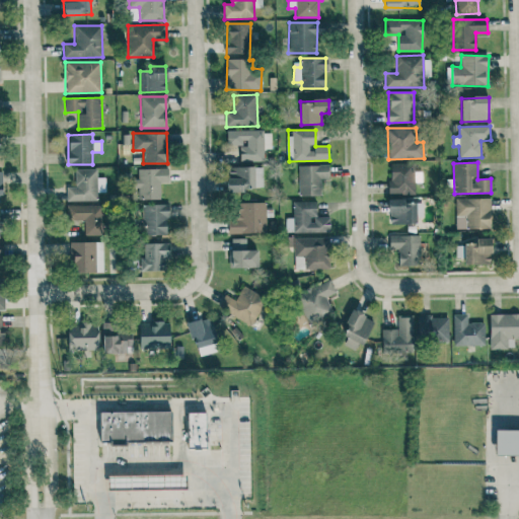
[(421,172),(415,172),(414,163),(389,163),(390,195),(415,194),(415,181),(422,181),(421,172)]
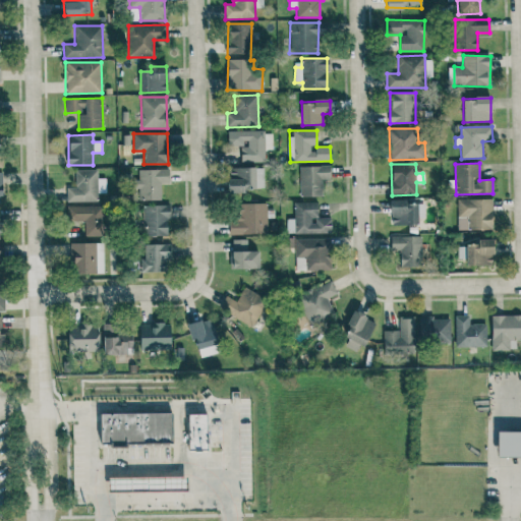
[(300,166),(300,196),(323,196),(323,180),(330,179),(330,166),(300,166)]
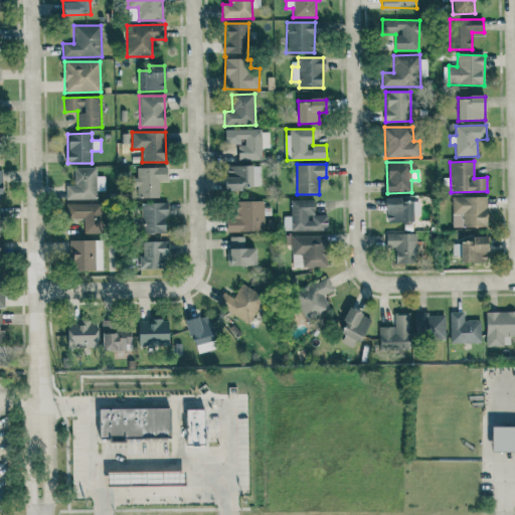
[(241,190),(241,187),(262,186),(261,165),(225,166),(226,191),(241,190)]
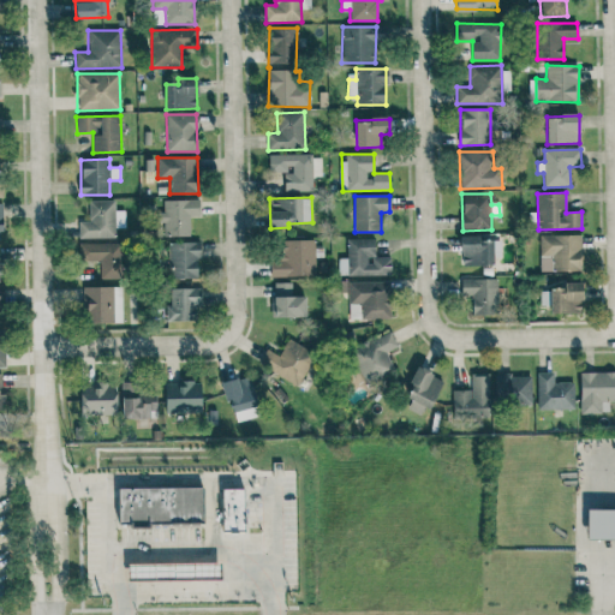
[(191,236),(190,216),(201,216),(199,199),(161,201),(161,222),(163,222),(165,237),(191,236)]
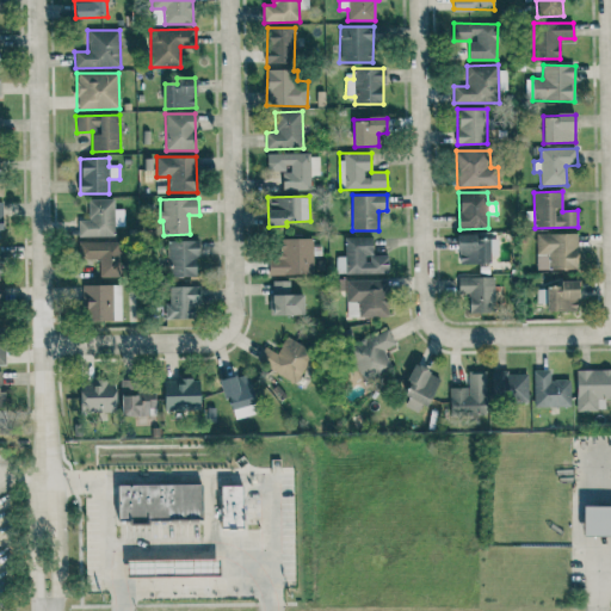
[(115,199),(88,199),(88,220),(78,220),(79,236),(115,236),(115,199)]
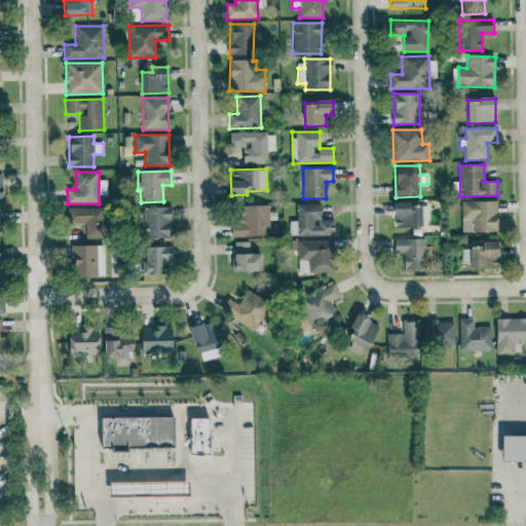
[(462,232),(497,232),(496,200),(461,201),(462,232)]
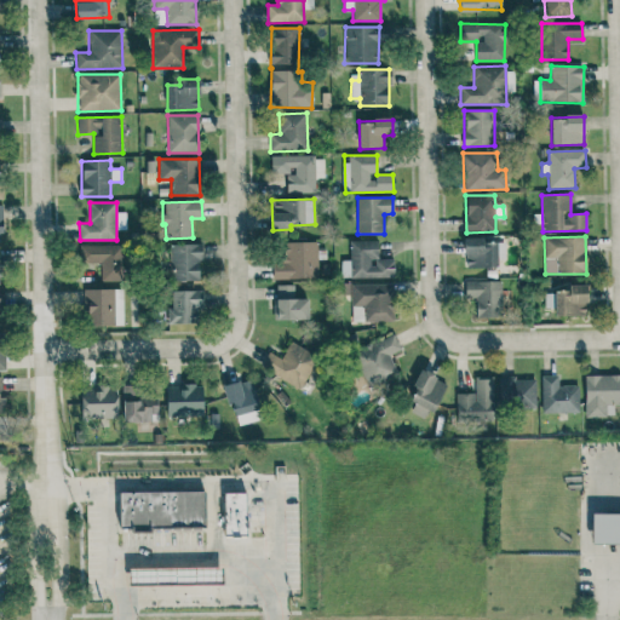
[(497,242),(483,242),(483,237),(464,239),(465,268),(497,268),(497,242)]
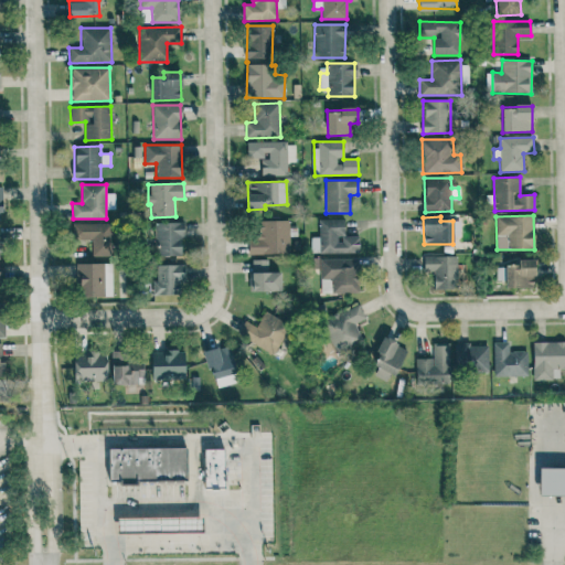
[(319,220),(319,240),(316,240),(315,251),(311,251),(311,252),(319,252),(319,253),(359,254),(360,236),(345,236),(345,220),(319,220)]
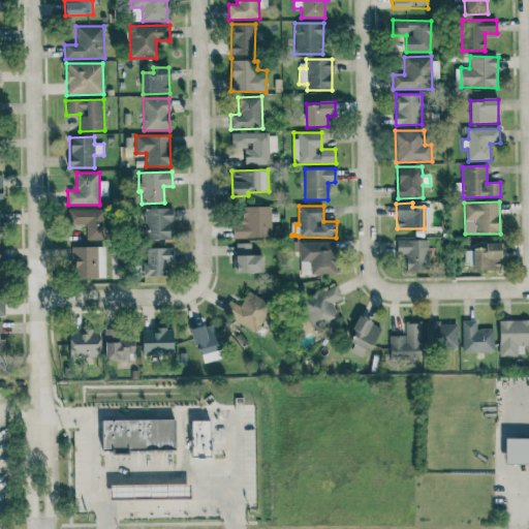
[(242,207),(243,223),(232,223),(232,238),(272,237),(271,207),(242,207)]
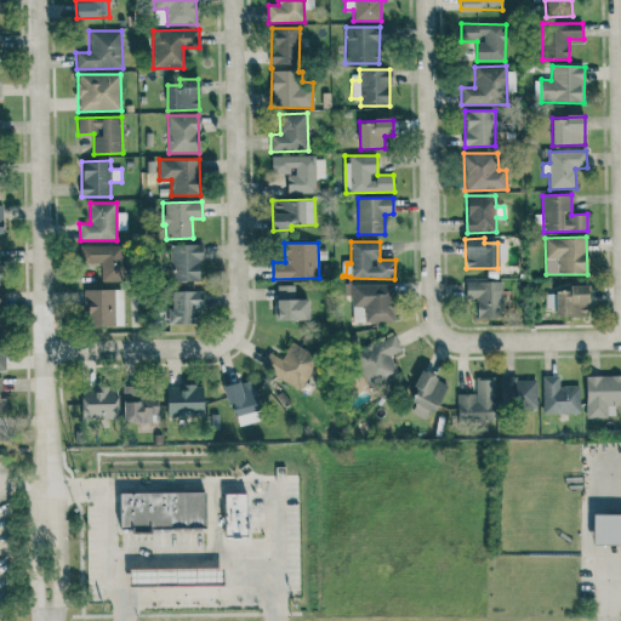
[(101,283),(126,281),(126,245),(80,245),(80,263),(101,263),(101,283)]
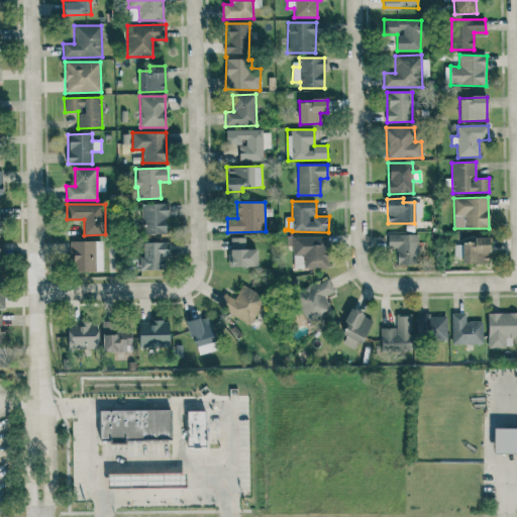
[(167,233),(166,204),(141,204),(142,234),(167,233)]
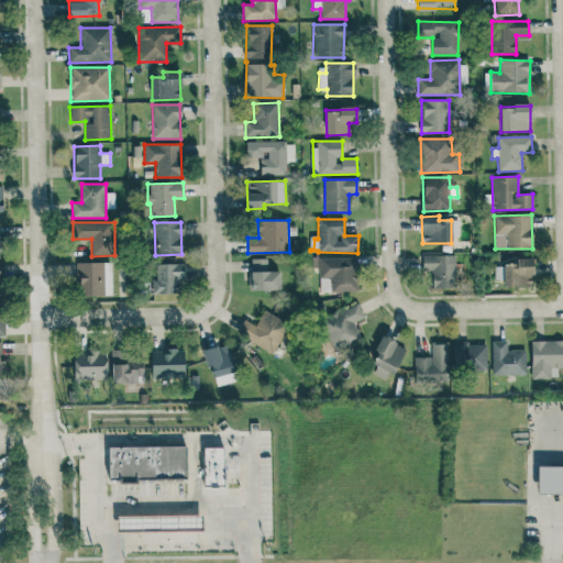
[(422,271),(432,271),(432,288),(455,288),(454,255),(422,256),(422,271)]
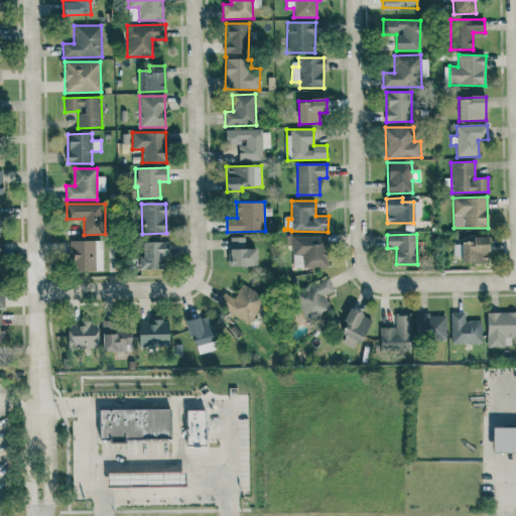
[(257,266),(256,248),(245,249),(245,237),(230,238),(230,267),(257,266)]
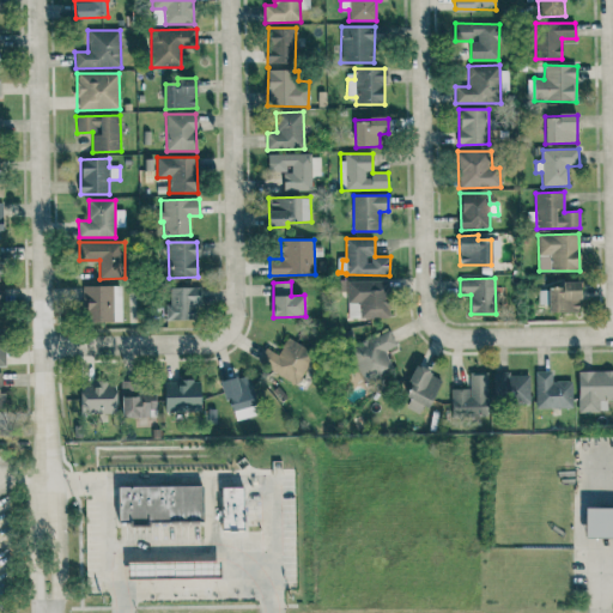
[(347,304),(360,304),(360,319),(389,317),(388,281),(347,283),(347,304)]
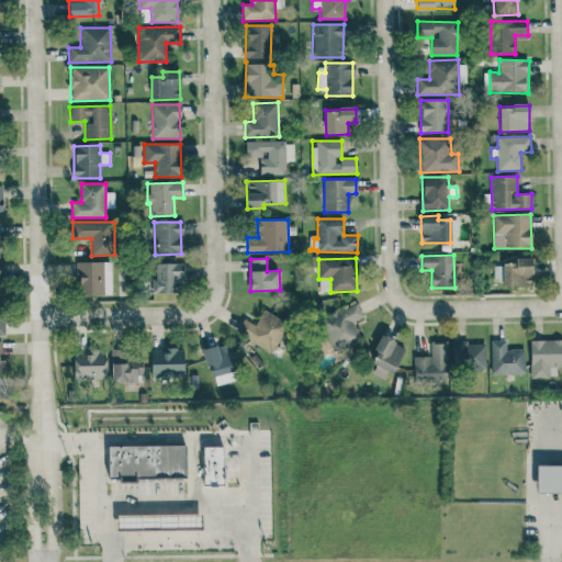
[(531,258),(514,259),(514,263),(502,263),(503,287),(532,285),(531,258)]
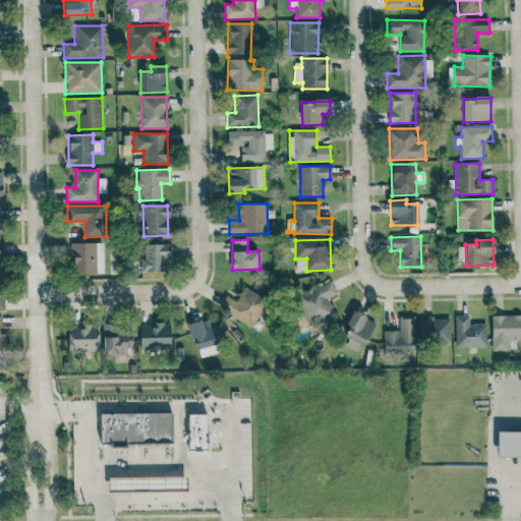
[(103,242),(70,243),(70,274),(104,273),(103,242)]
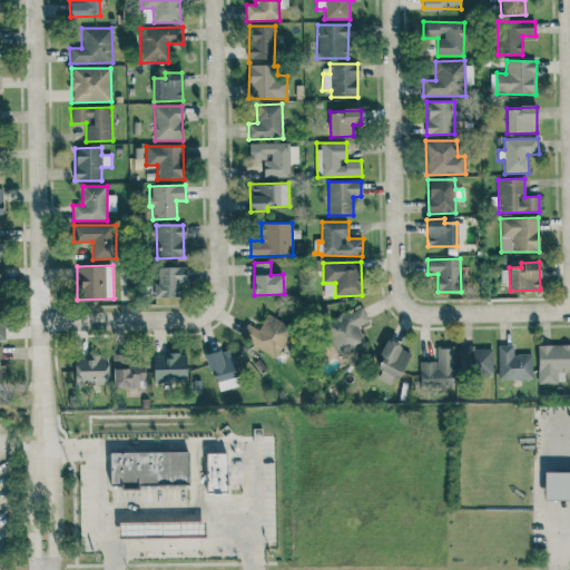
[(154,297),(184,298),(185,269),(158,268),(158,284),(155,284),(154,297)]
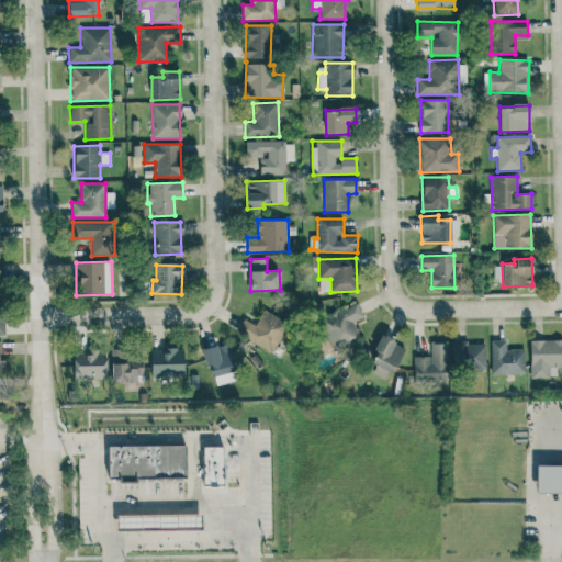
[(352,322),(363,316),(357,302),(319,318),(335,351),(361,339),(352,322)]
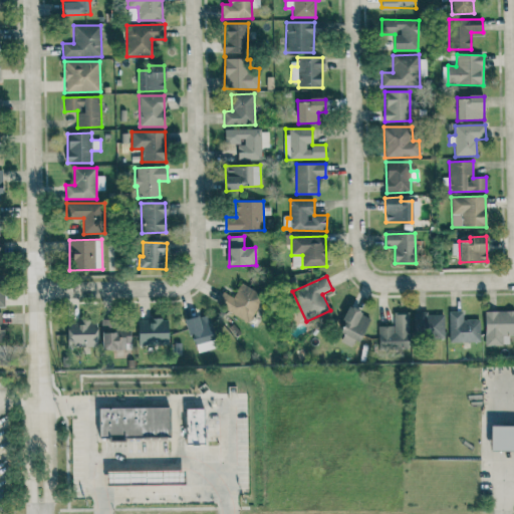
[(223,291),(216,303),(247,323),(263,298),(240,284),(232,297),(223,291)]
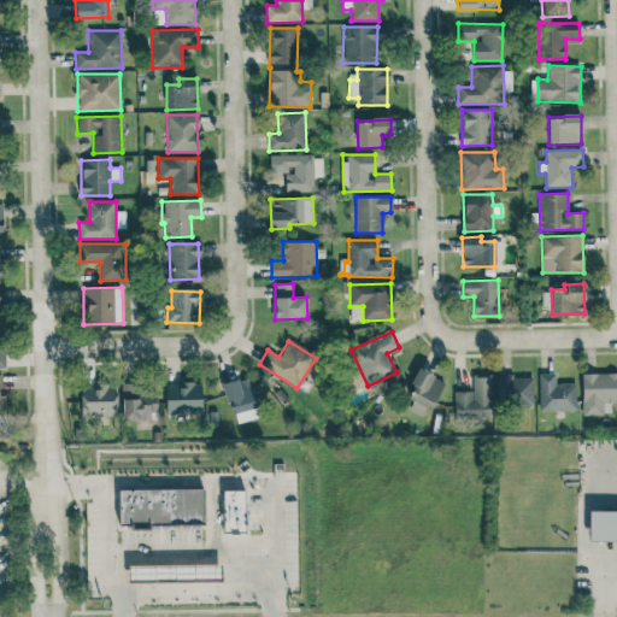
[(425,418),(444,380),(419,369),(406,398),(413,401),(409,410),(425,418)]
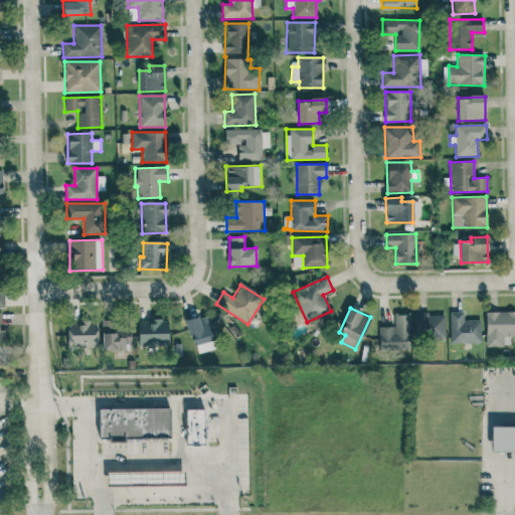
[(514,311),(485,312),(486,346),(510,346),(510,337),(514,336),(514,311)]
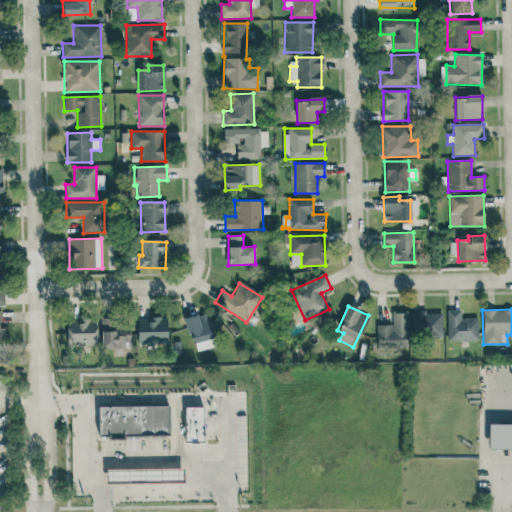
[(448,341),(478,341),(477,318),(461,318),(460,310),(447,310),(448,341)]
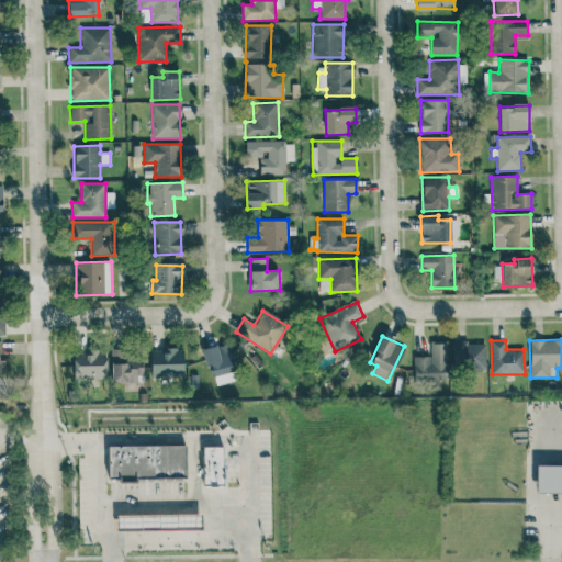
[(204,349),(213,386),(237,380),(226,343),(204,349)]
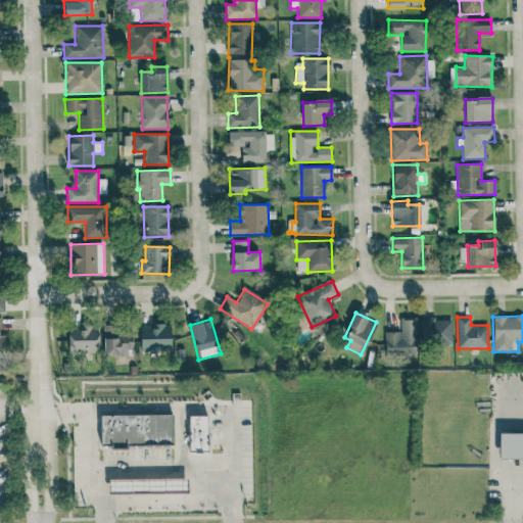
[(452,319),(422,320),(423,345),(453,344),(452,319)]
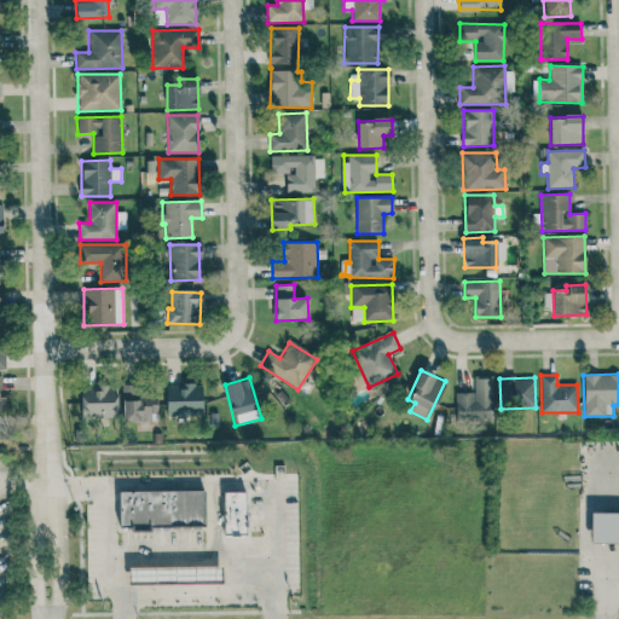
[(455,393),(456,421),(493,421),(492,379),(474,379),(474,393),(455,393)]
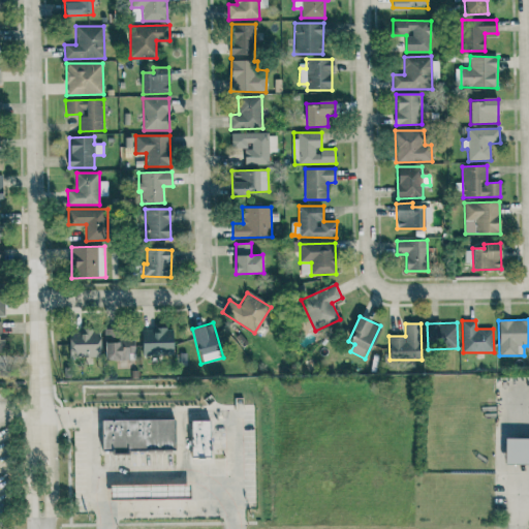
[(174,355),(173,329),(142,330),(142,355),(174,355)]
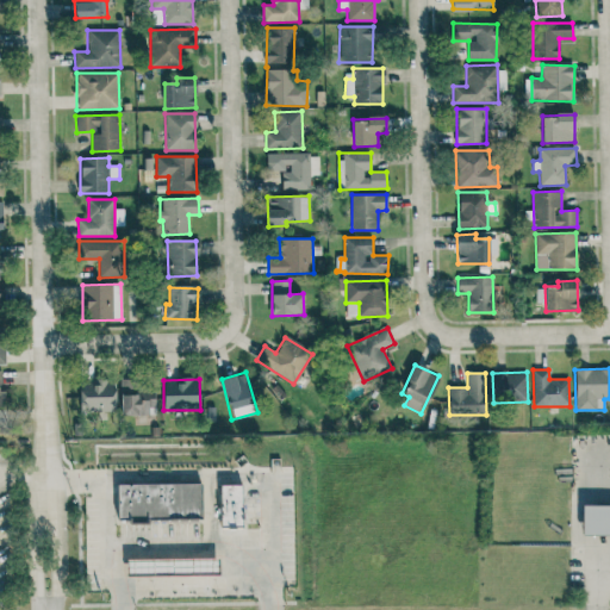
[(114,408),(116,381),(81,380),(80,408),(114,408)]
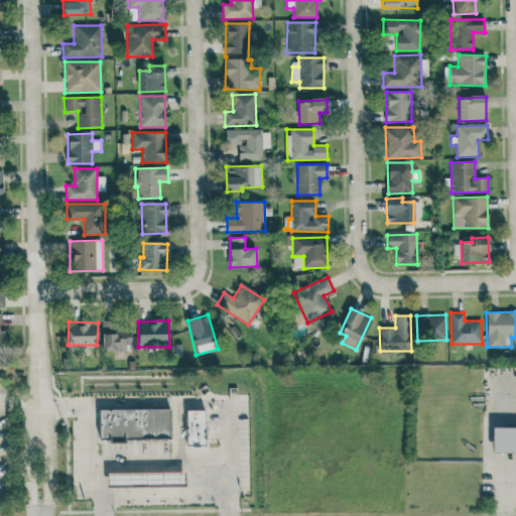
[(126,352),(126,342),(131,342),(131,325),(102,324),(102,351),(126,352)]
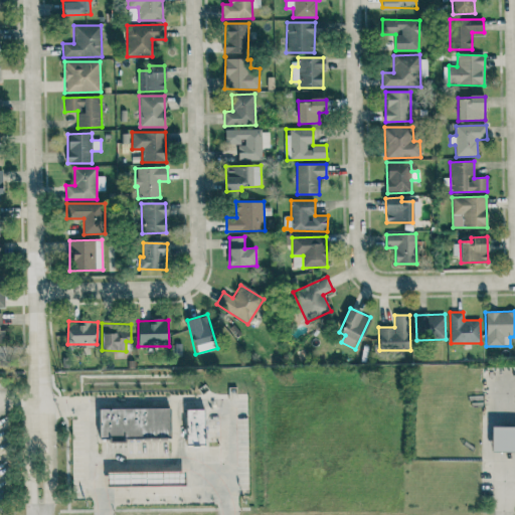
[(170,439),(170,408),(99,409),(100,441),(170,439)]
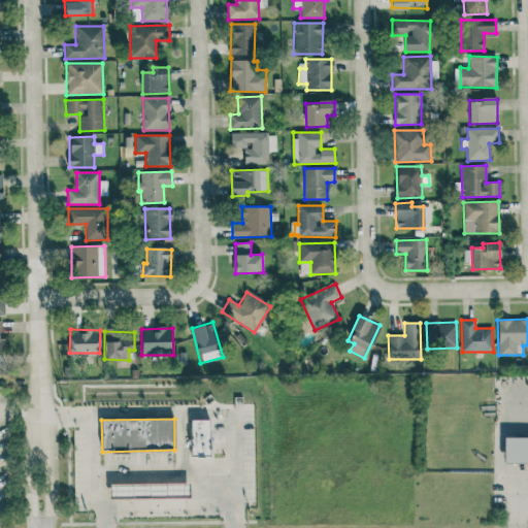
[(209,420),(191,420),(191,457),(208,457),(209,420)]
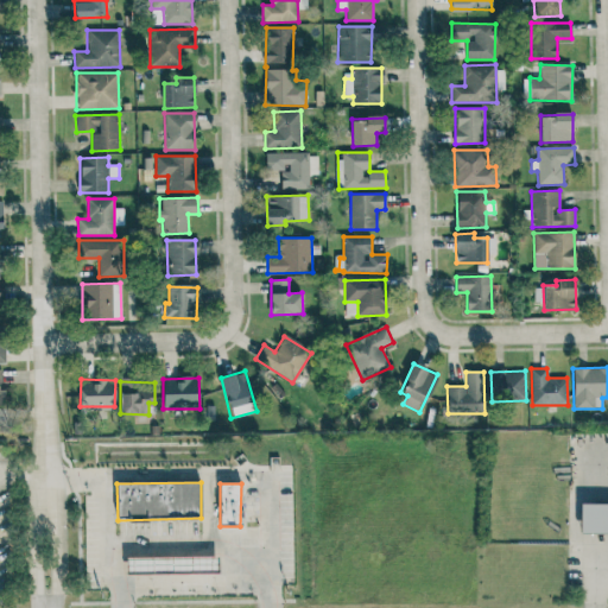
[(607,504),(580,504),(580,533),(607,533),(607,504)]
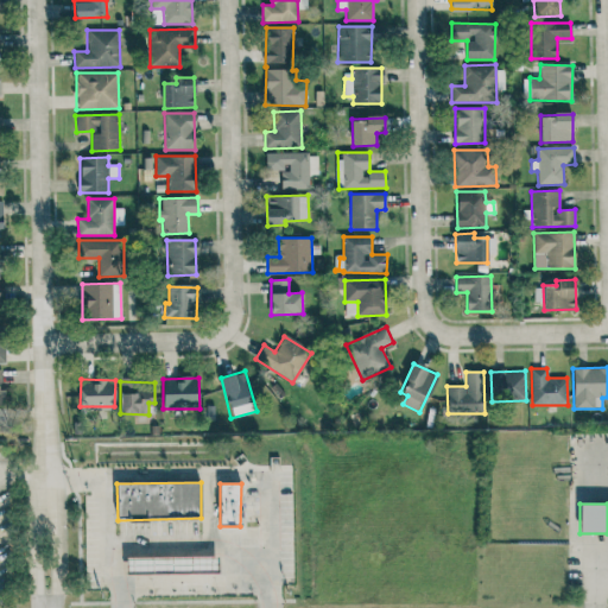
[(126,558),(126,575),(219,574),(217,557),(126,558)]
